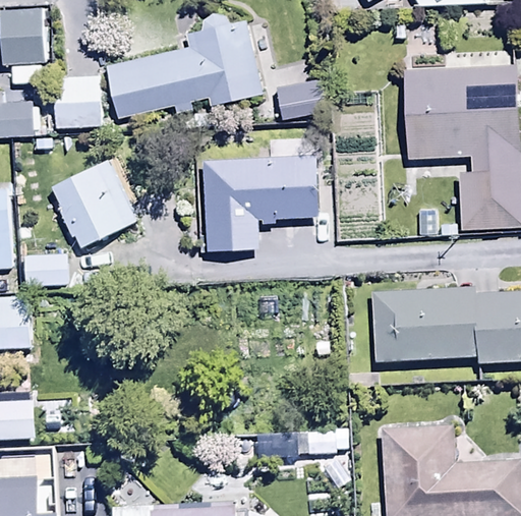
[(43,8),(0,8),(0,65),(4,65),(4,86),(44,86),(43,8)]
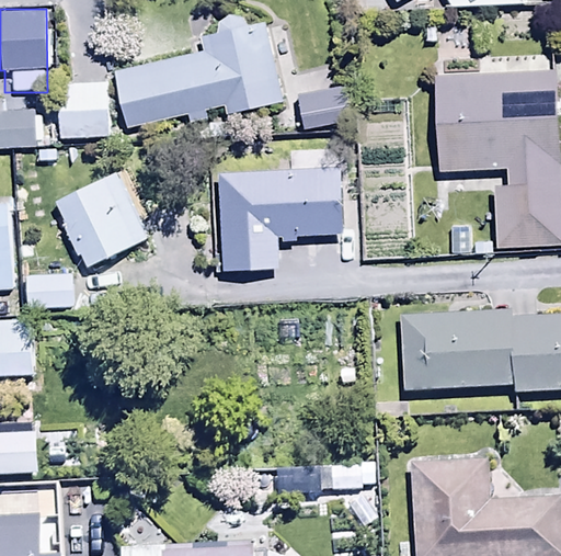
[(203,53),(113,72),(125,125),(222,105),(225,113),(284,101),(266,22),(248,26),(243,18),(236,14),(221,19),(217,25),(216,33),(201,35),(203,53)]
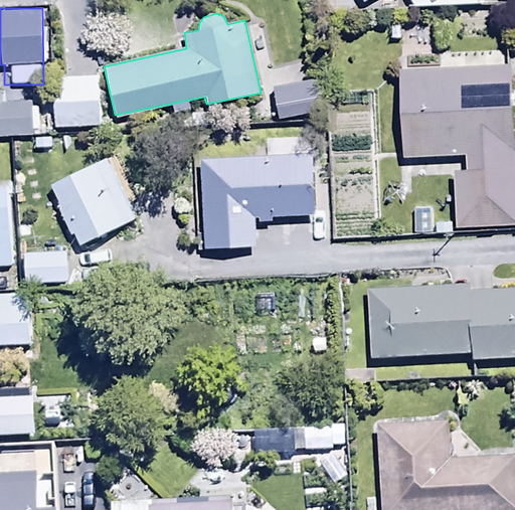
[(397,69),(400,156),(466,154),(466,169),(454,169),(456,225),(514,223),(514,114),(513,65),(397,69)]
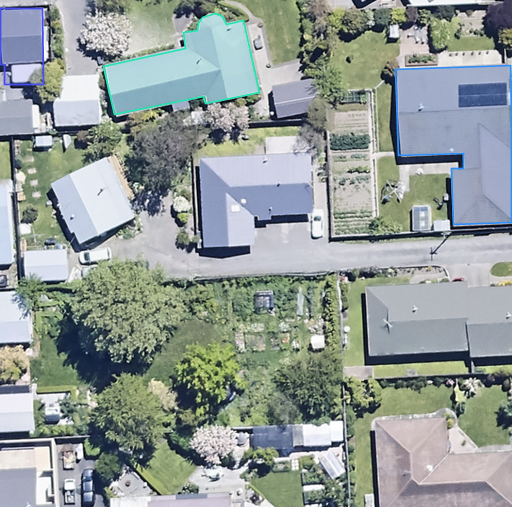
[(99,75),(56,75),(57,125),(100,125),(99,75)]
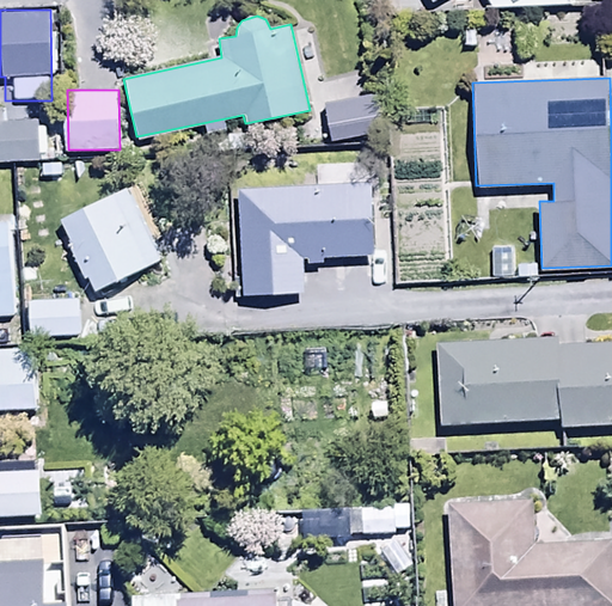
[(323,102),(330,140),(383,132),(377,93),(323,102)]
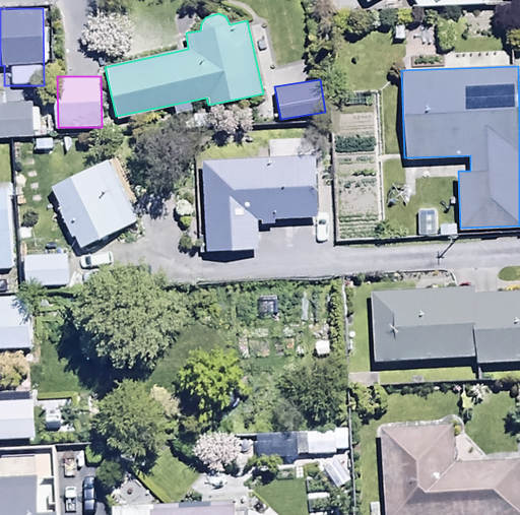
[(0,103),(0,136),(45,134),(43,101),(0,103)]
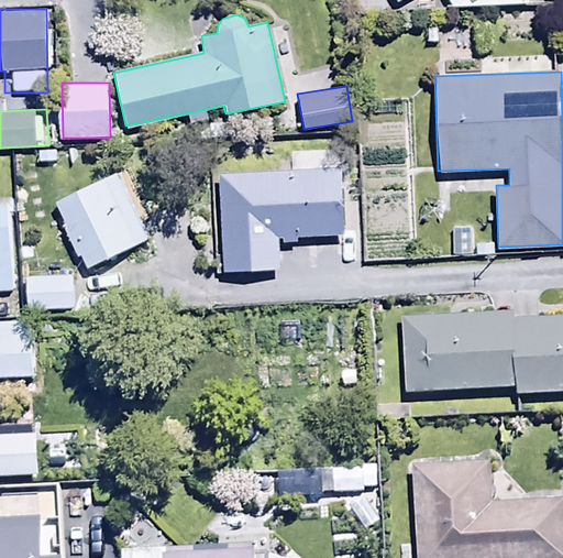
[(345,168),(216,170),(217,271),(278,270),(278,234),(345,233),(345,168)]
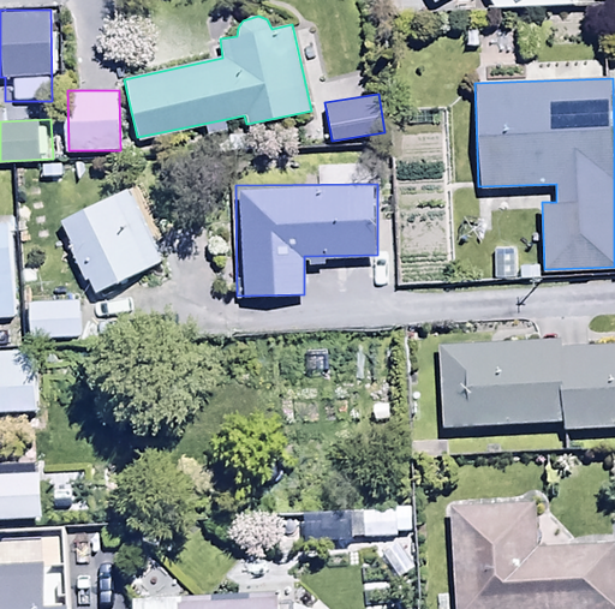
[(129,187),(60,220),(94,294),(163,262),(129,187)]
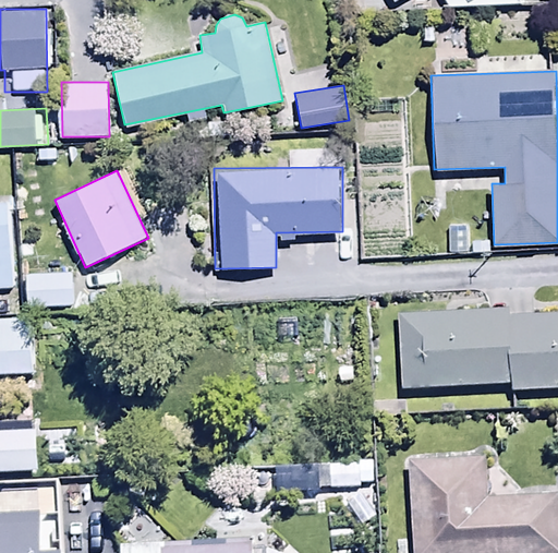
[(10,195),(0,194),(0,287),(13,287),(10,195)]
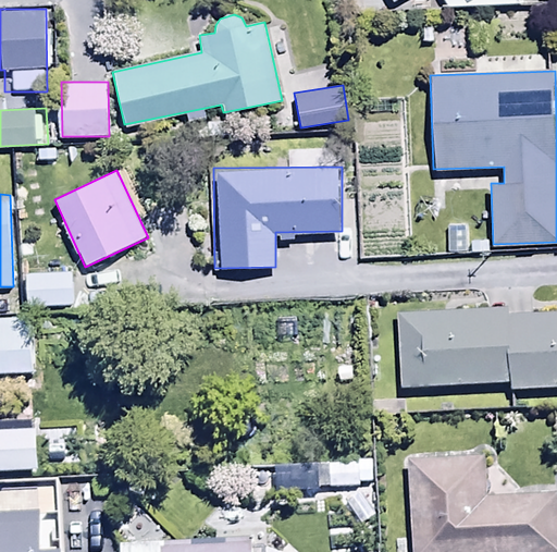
[(467,253),(468,221),(446,221),(445,253),(467,253)]
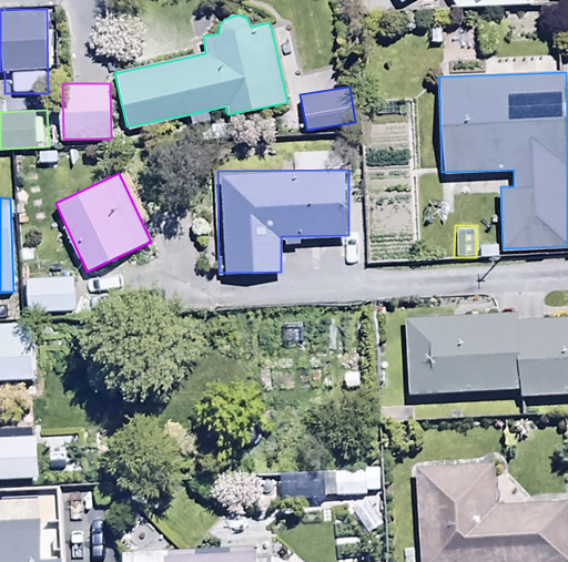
[(74,275),(24,278),(27,312),(77,308),(74,275)]
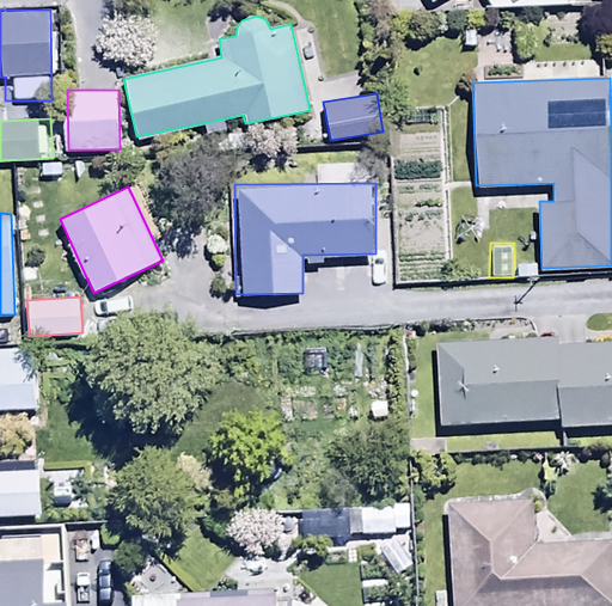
[(560,334),(435,340),(439,424),(562,418),(562,430),(611,427),(611,342),(560,344),(560,334)]
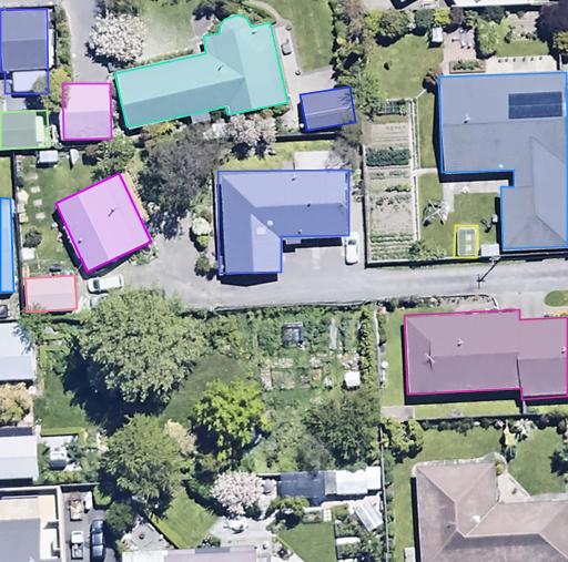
[(0,324),(0,381),(31,381),(30,333),(19,334),(19,324),(0,324)]
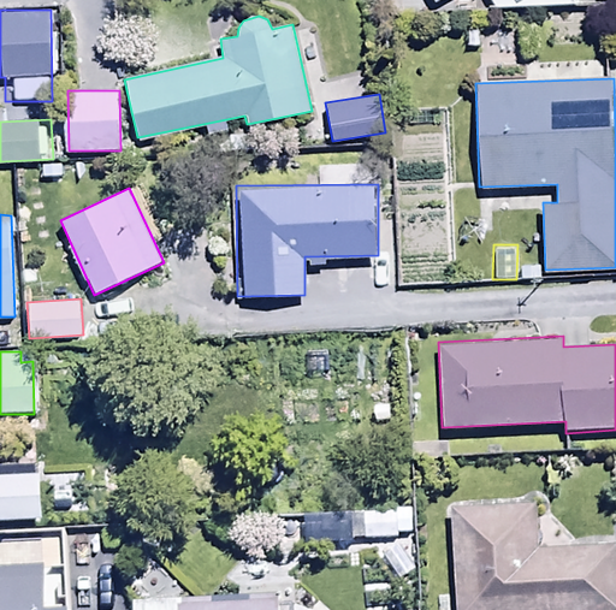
[(0,521),(41,519),(40,475),(0,477),(0,521)]
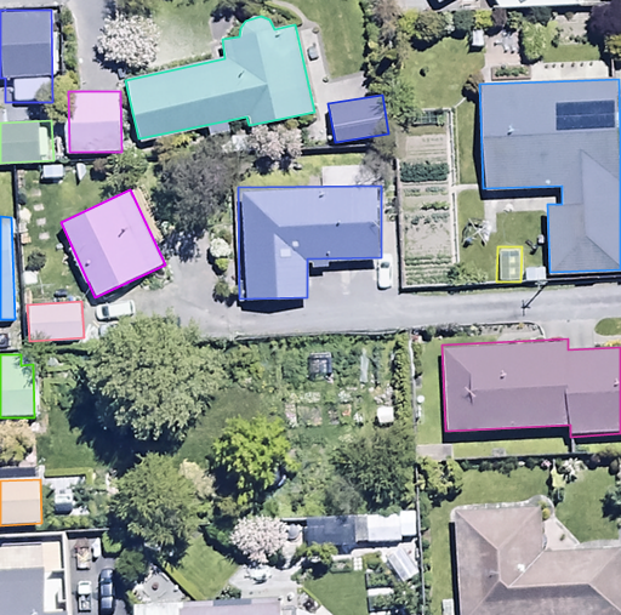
[(541,508),(456,511),(459,614),(620,614),(620,548),(542,552),(541,508)]
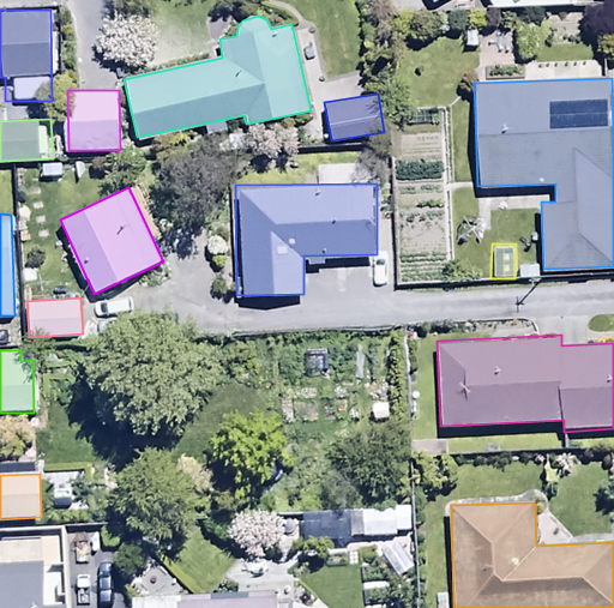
[(42,564),(0,564),(0,607),(41,607),(42,600),(49,600),(48,577),(42,578),(42,564)]
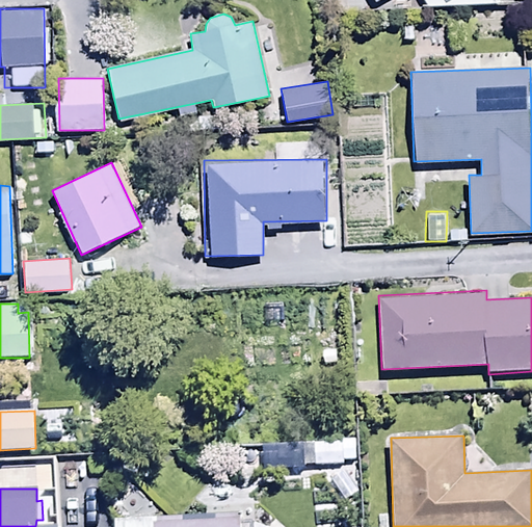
[(113,519),(112,526),(246,526),(247,515),(113,519)]
